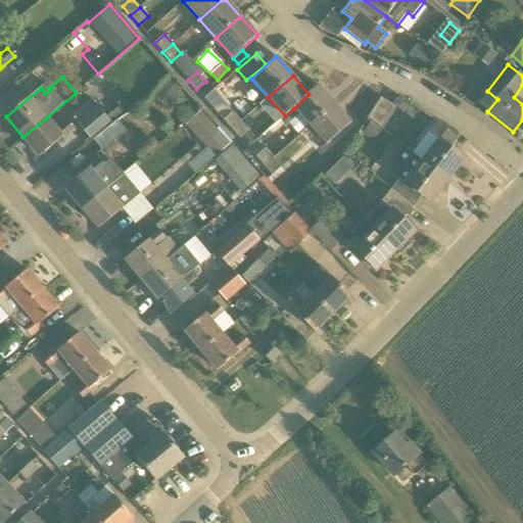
[(168,103),(179,87),(167,79),(155,96),(168,103)]
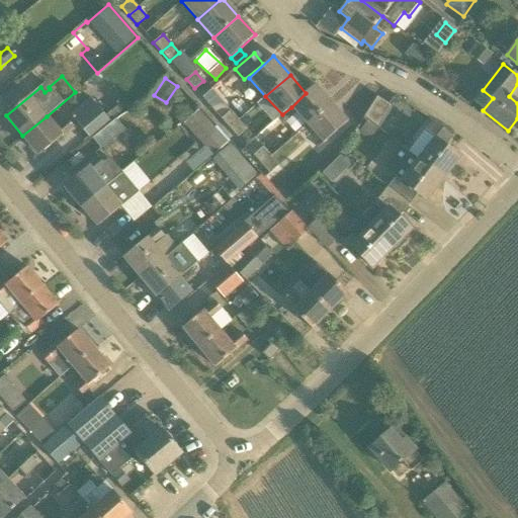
[(315,84),(306,93),(291,107),(308,125),(331,103),(315,84)]
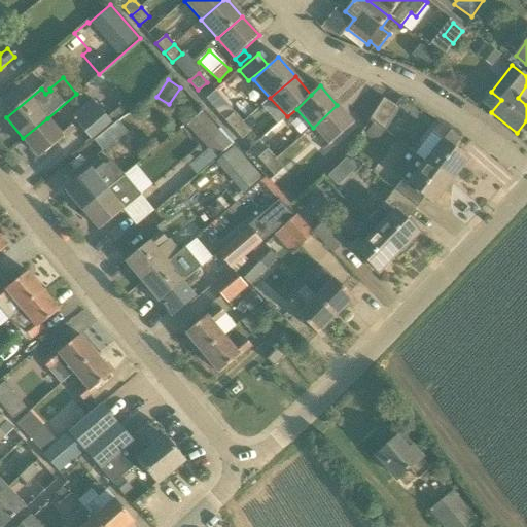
[(215,91),(206,99),(214,108),(223,100),(215,91)]
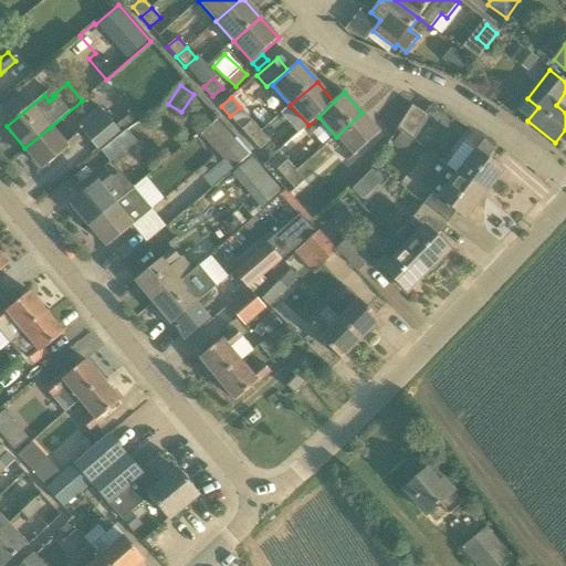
[(412,106),(398,128),(413,140),(429,116),(412,106)]
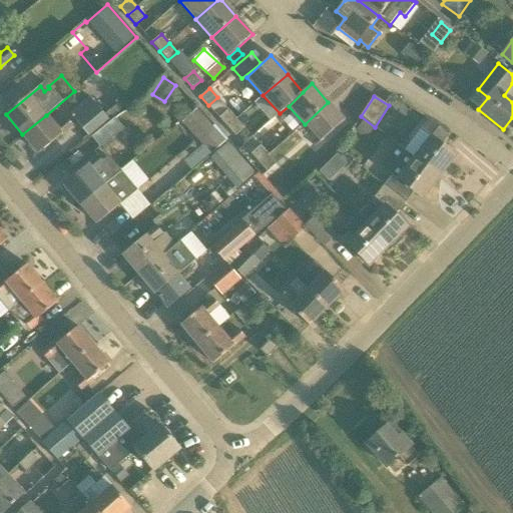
[(89,97),(69,114),(87,136),(107,119),(89,97)]
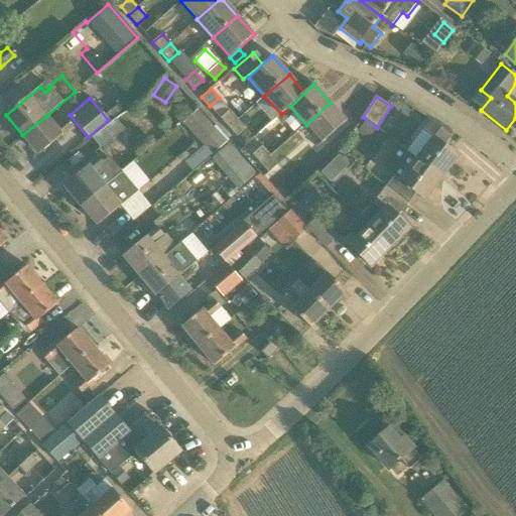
[(347,121),(330,103),(306,125),(323,142),(347,121)]
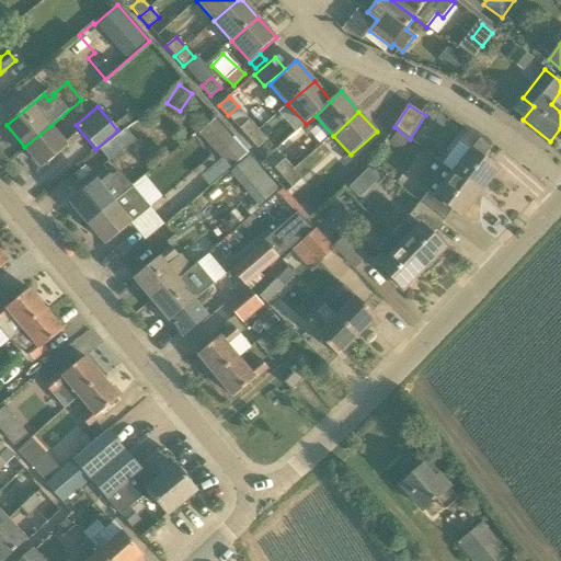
[(107,161),(147,129),(138,119),(99,151),(107,161)]
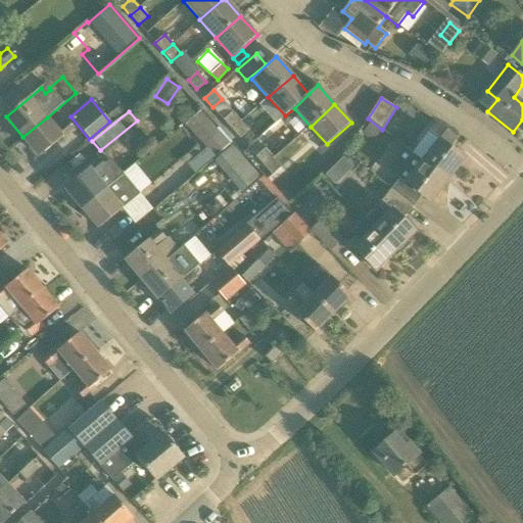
[(220,133),(201,111),(185,127),(204,147),(220,133)]
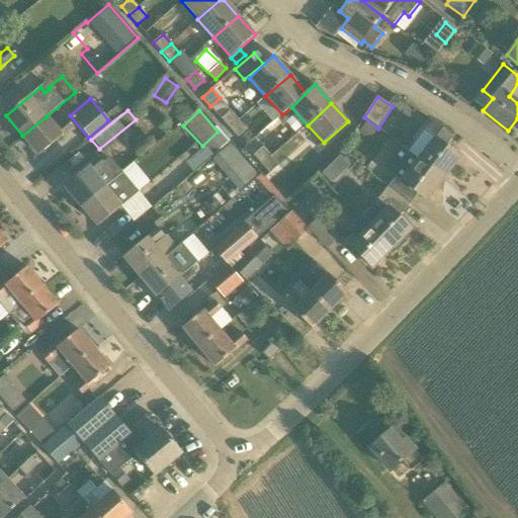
[(230,128),(239,120),(231,111),(221,119),(230,128)]
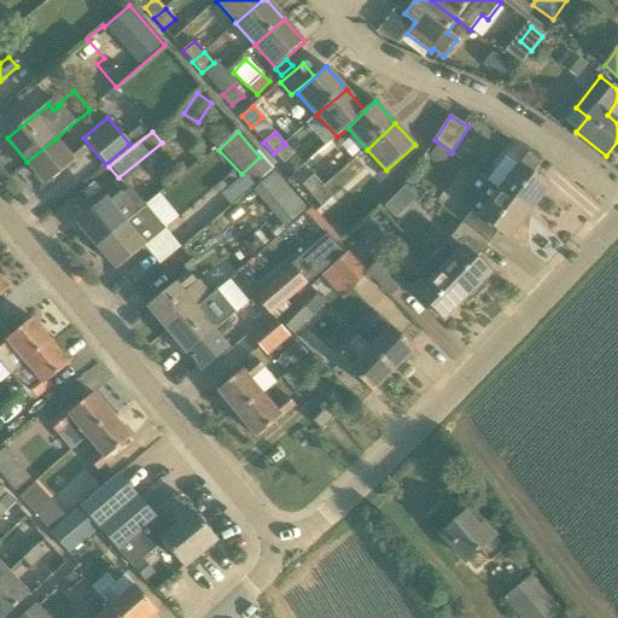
[(46,186),(88,152),(80,141),(65,152),(56,139),(27,162),(46,186)]
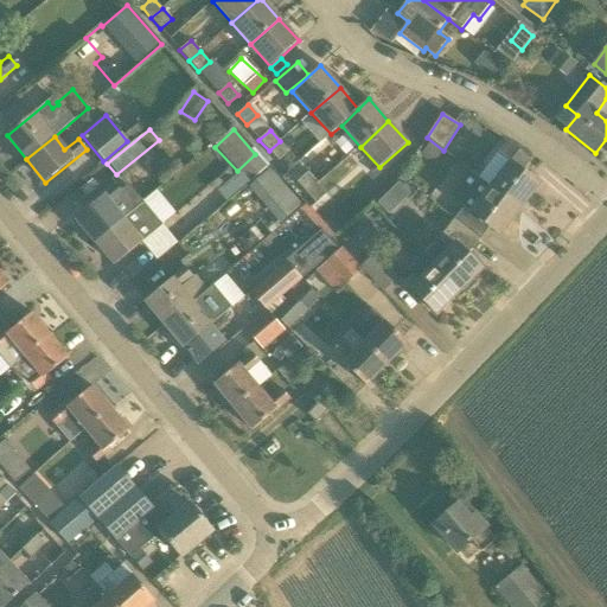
[(289,152),(280,141),(269,151),(278,160),(282,158),(289,152)]
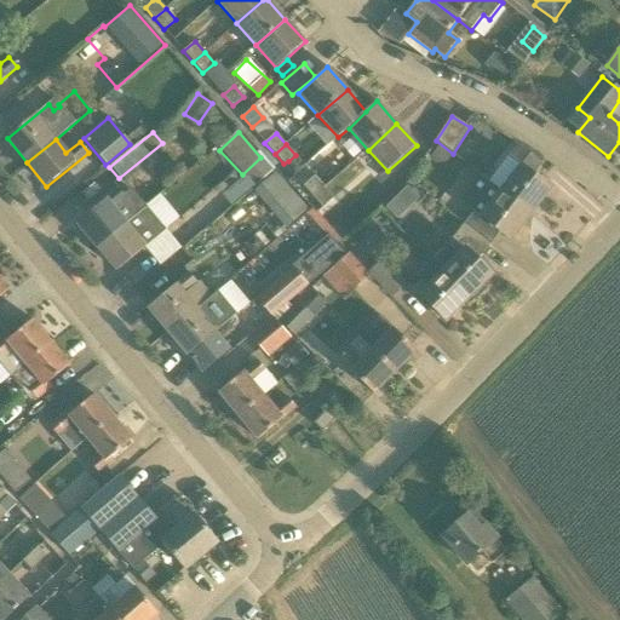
[(500,170),(491,183),(530,214),(550,188),(532,173),(539,164),(518,147),(500,170)]
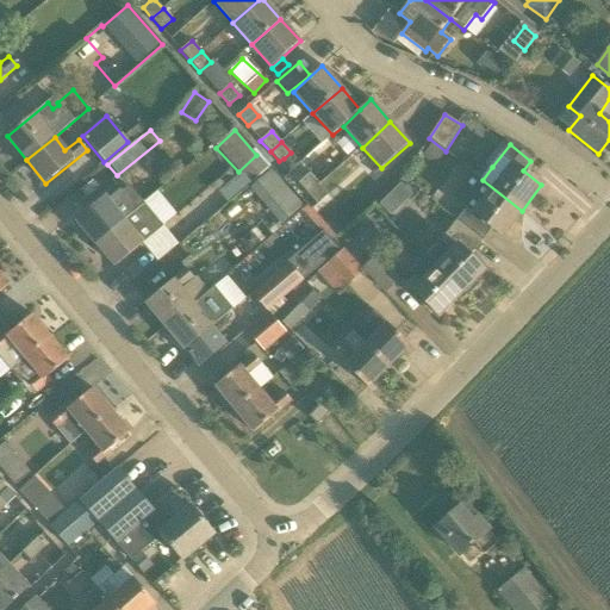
[(304,207),(272,170),(250,190),(281,226),(304,207)]
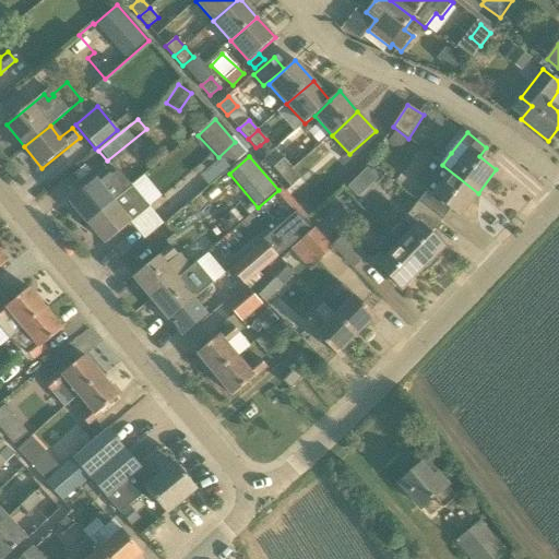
[(273,168),(282,178),(292,169),(283,159),(273,168)]
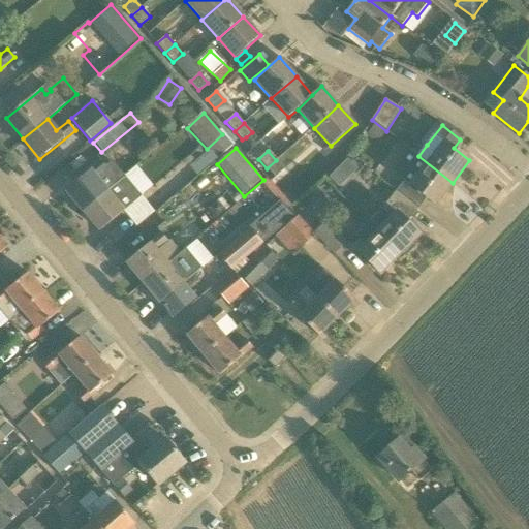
[(402,178),(404,180),(396,191),(418,209),(427,198),(435,205),(453,183),(418,156),(402,178)]
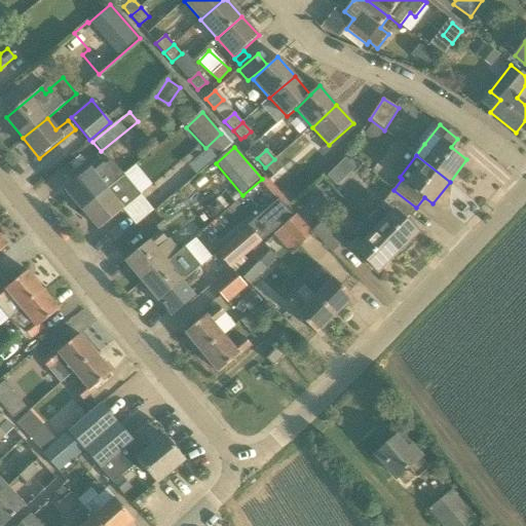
[(66,189),(82,210),(106,190),(124,175),(111,159),(105,165),(101,160),(66,189)]
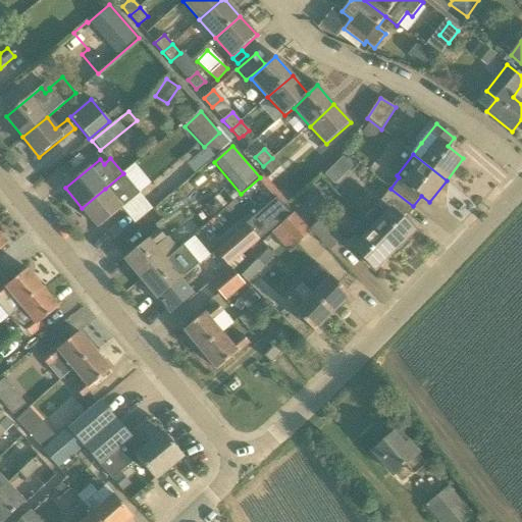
[(280,167),(272,158),(263,166),(271,175),(280,167)]
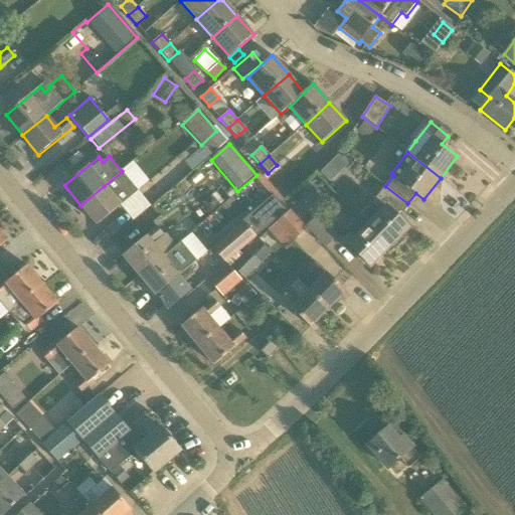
[(341,156),(323,169),(330,179),(348,165),(341,156)]
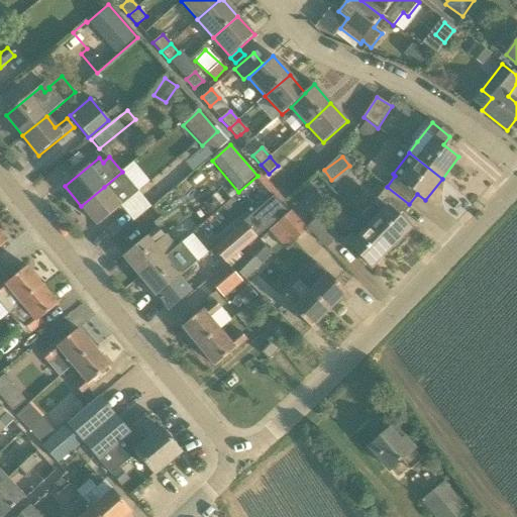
[(97,226),(132,197),(138,192),(122,172),(104,187),(81,206),(97,226)]
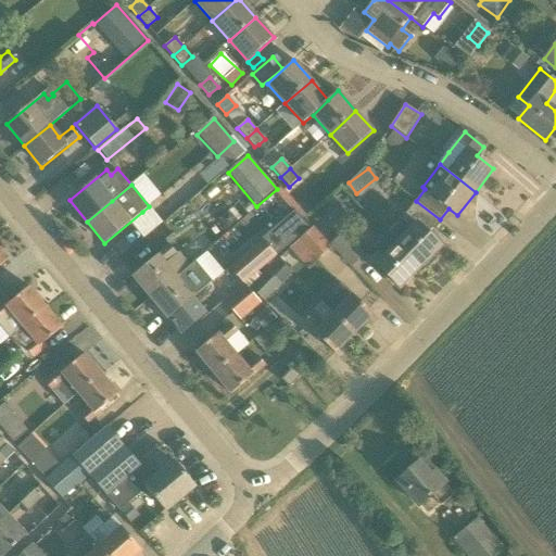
[(401,220),(387,235),(420,267),(441,247),(428,234),(440,219),(416,201),(401,220)]
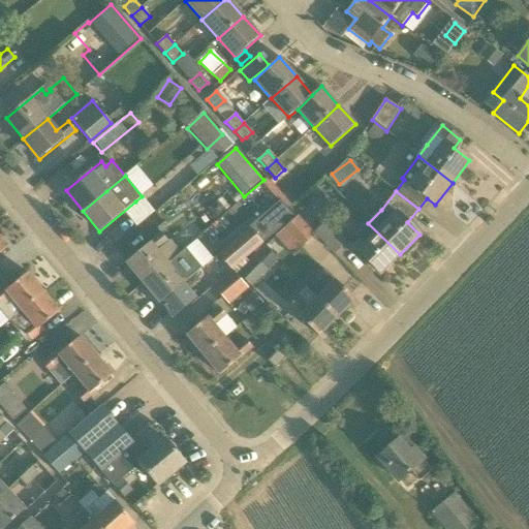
[(269,240),(293,213),(279,199),(253,226),(269,240)]
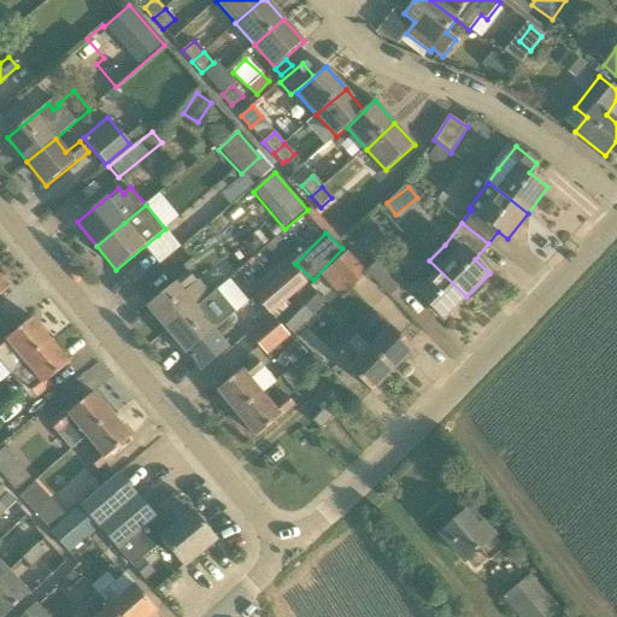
[(247,241),(246,247),(252,254),(263,246),(254,234),(247,241)]
